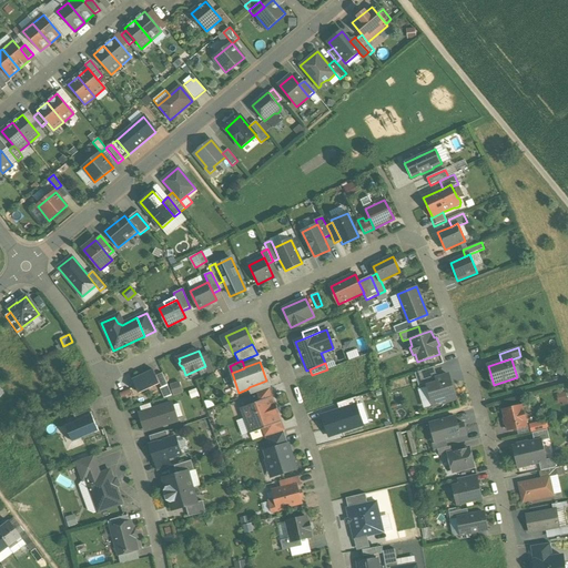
[(434,367),(415,374),(419,389),(427,387),(427,386),(438,383),(436,379),(437,378),(434,367)]
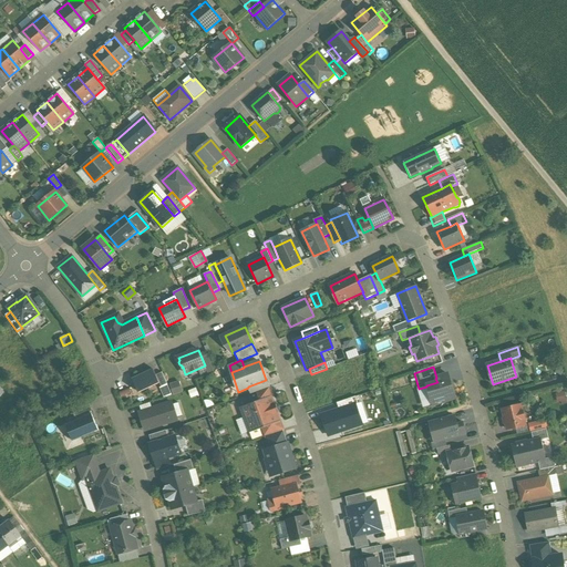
[(152,370),(133,379),(140,393),(160,383),(155,375),(152,370)]
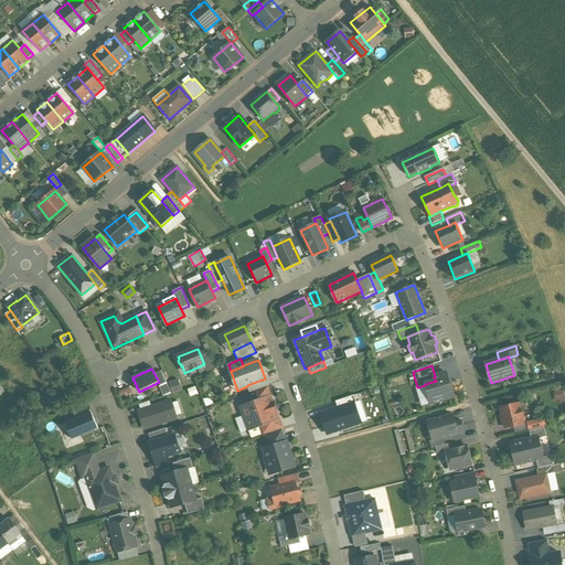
[(161,372),(155,374),(159,382),(160,386),(167,383),(161,372)]
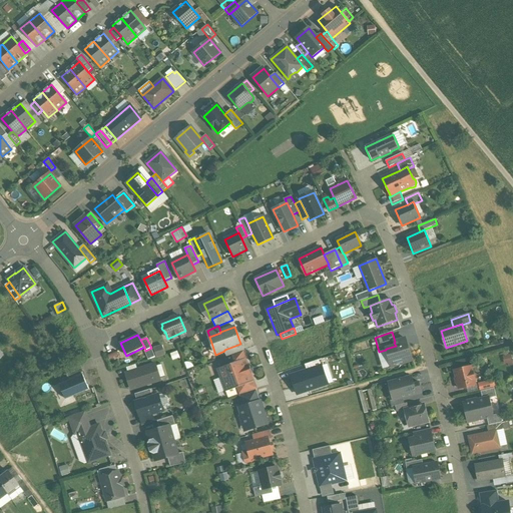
[(396,346),(386,349),(386,350),(392,367),(412,360),(405,339),(395,342),(394,343),(396,346)]
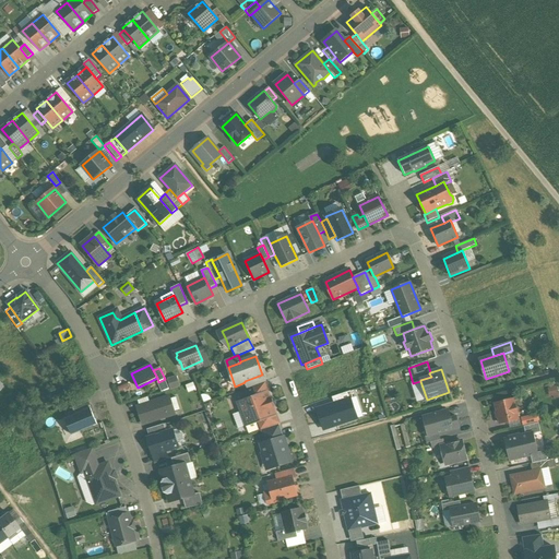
[(262,375),(245,381),(245,382),(247,389),(252,387),(265,382),(266,382),(263,375),(262,375)]
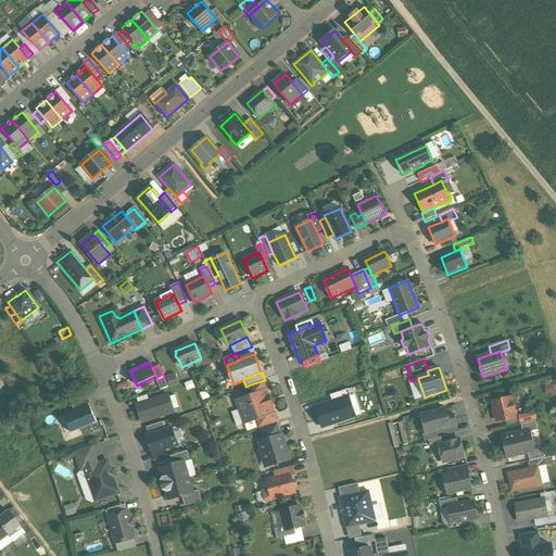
[(264,380),(251,384),(254,393),(266,389),(267,389),(264,380)]
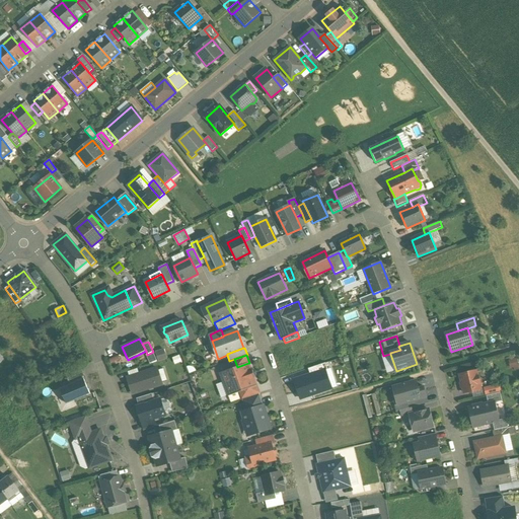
[(512,370),(518,368),(518,363),(518,358),(509,360),(512,370)]
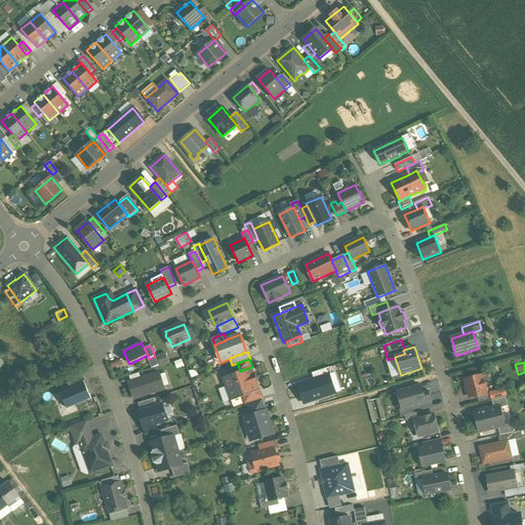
[(254,375),(251,367),(240,371),(221,377),(231,401),(242,397),(259,391),(256,382),(258,381),(255,375),(254,375)]
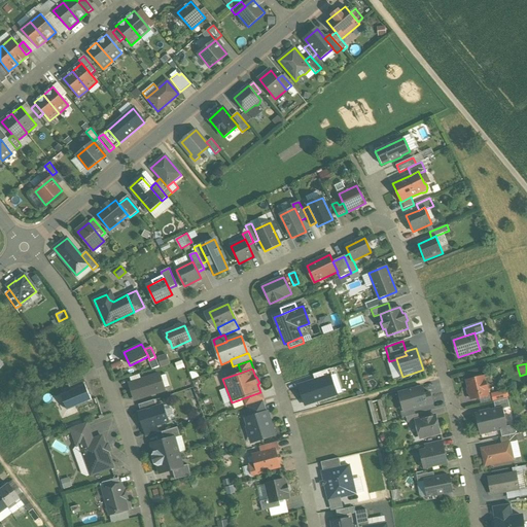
[(313,375),(315,381),(330,377),(334,376),(331,369),(313,375)]
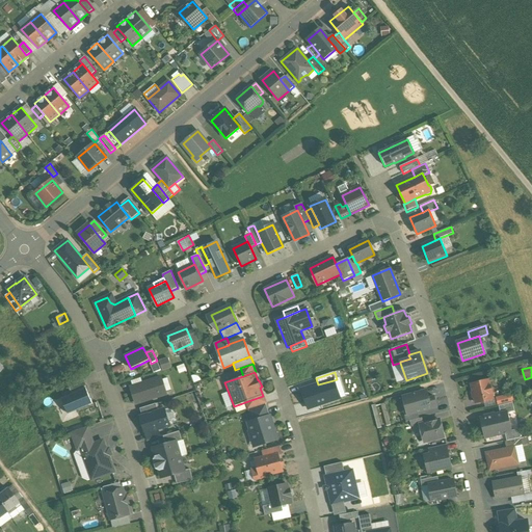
[(88,388),(84,376),(68,382),(72,394),(88,388)]
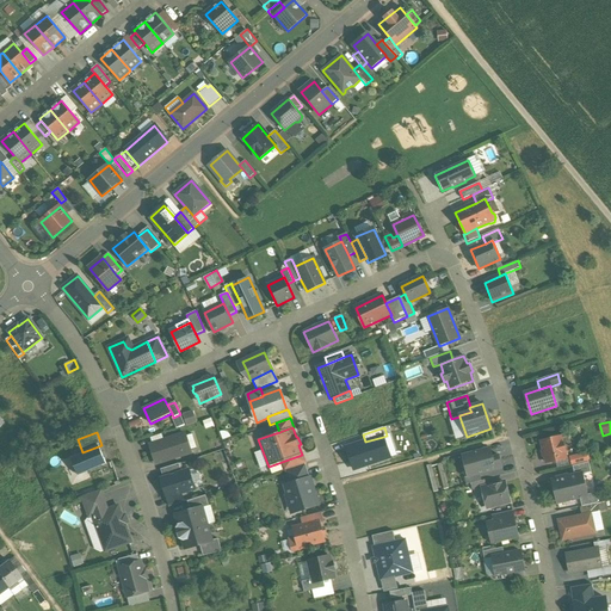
[(185,434),(150,445),(156,463),(191,452),(185,434)]
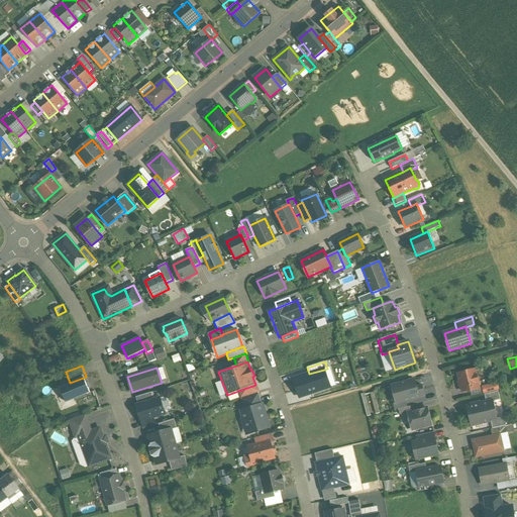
[(472,369),(468,370),(467,372),(457,374),(461,392),(480,388),(475,370),(474,370),(472,369)]
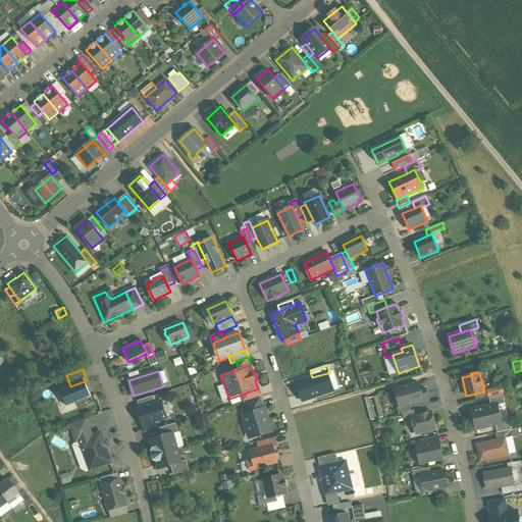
[(297,382),(303,401),(333,392),(327,373),(312,377),(297,382)]
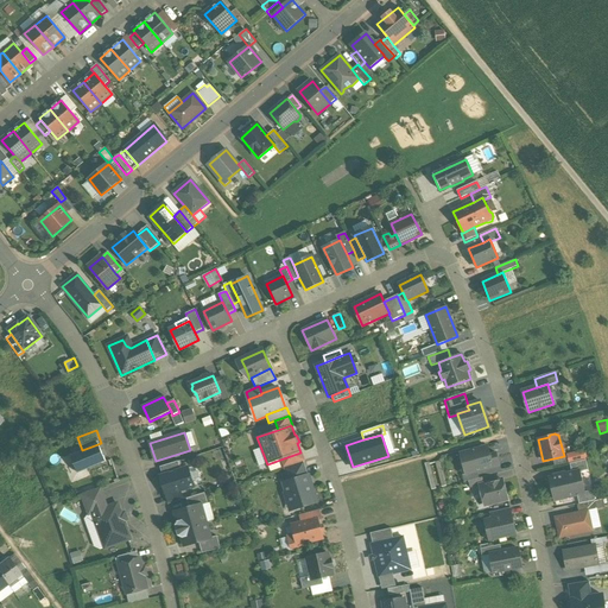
[(78,474),(106,462),(99,444),(70,456),(78,474)]
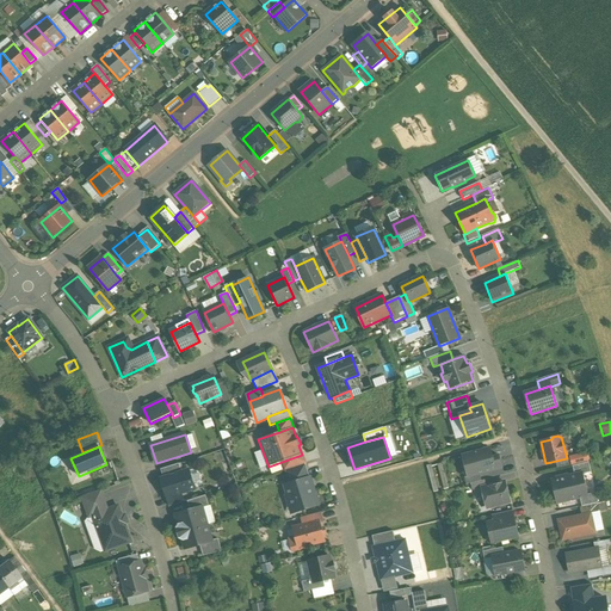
[(489,449),(463,456),(469,477),(480,474),(501,468),(498,455),(492,457),(489,449)]
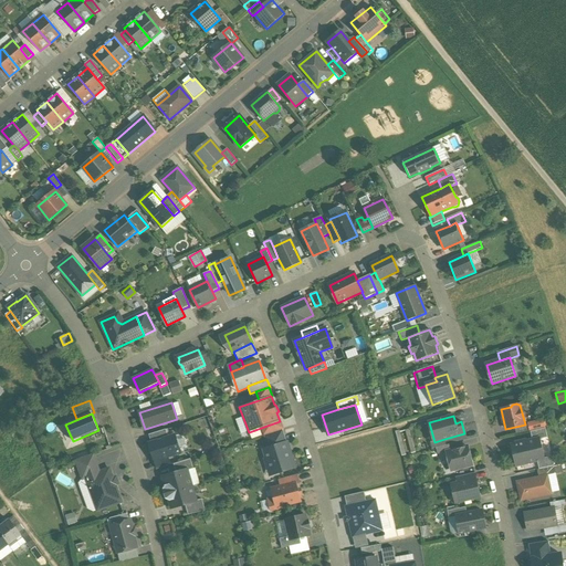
[(543,420),(528,423),(531,431),(545,428),(543,420)]
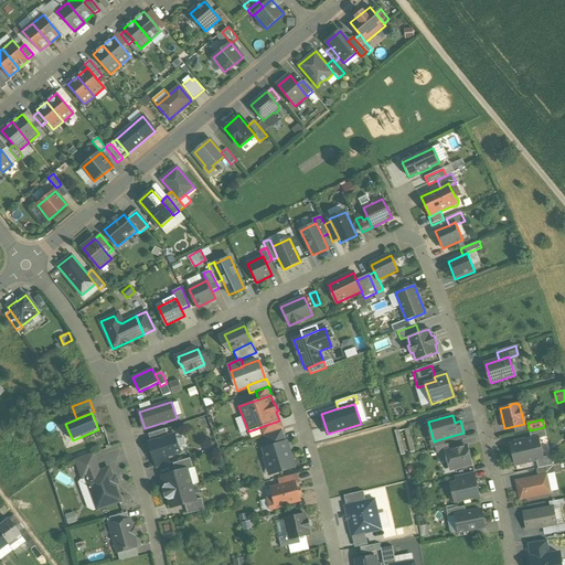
[(279,420),(260,427),(264,435),(283,429),(284,428),(280,420),(279,420)]
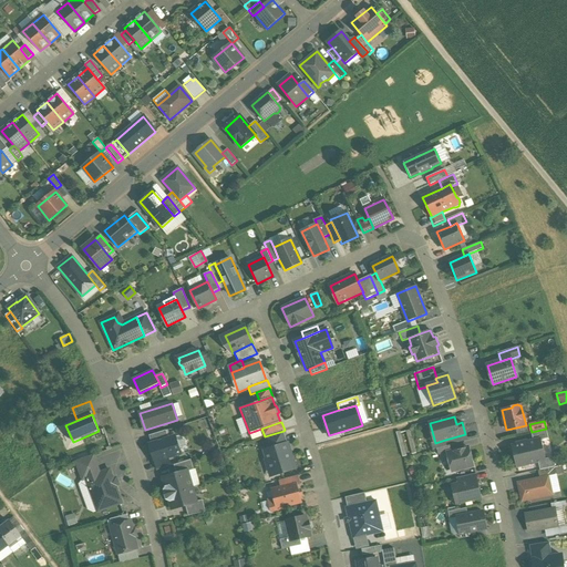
[(546,429),(532,433),(534,442),(539,440),(540,441),(548,439),(546,429)]
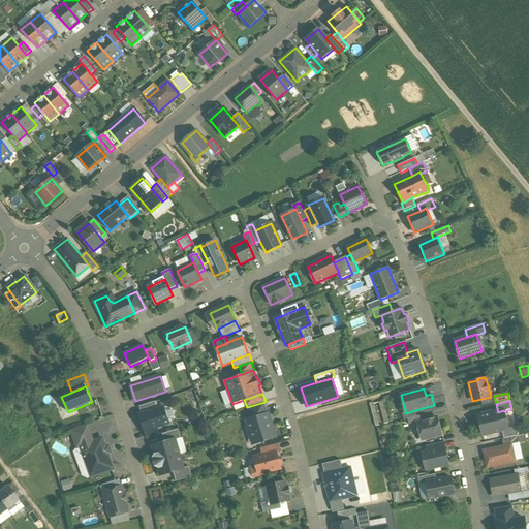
[(155,402),(139,406),(142,414),(157,409),(155,402)]
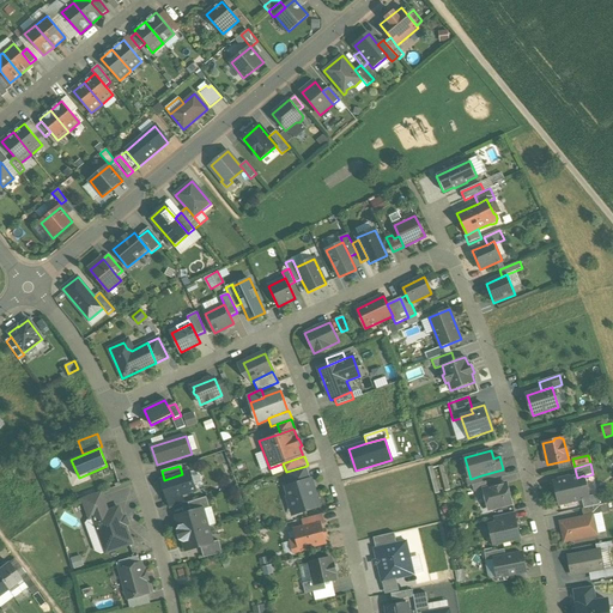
[(307,466),(286,472),(290,486),(309,480),(309,481),(310,480),(307,466)]
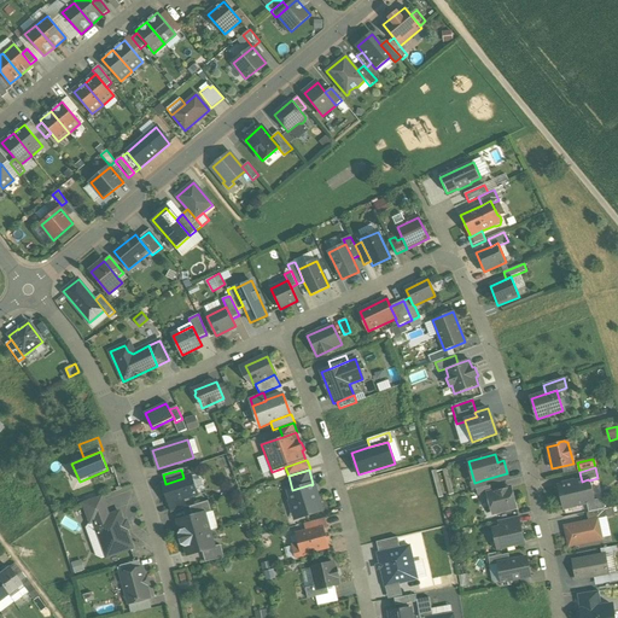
[(165,484),(163,485),(169,503),(185,499),(197,495),(191,476),(184,478),(165,484)]
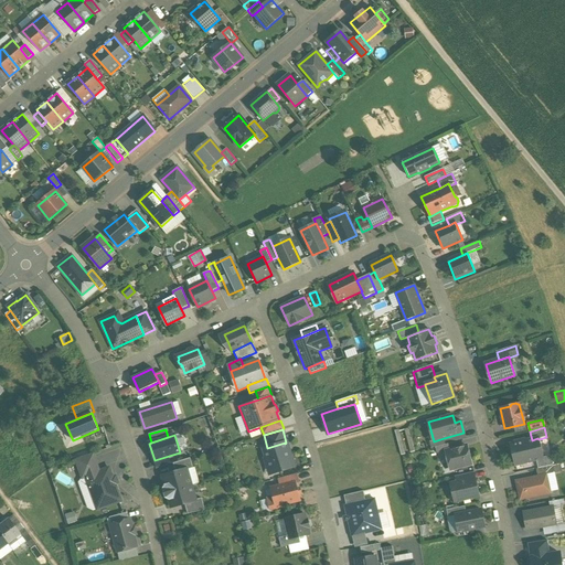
[(434,441),(429,441),(432,448),(435,447),(445,445),(444,438),(434,441)]
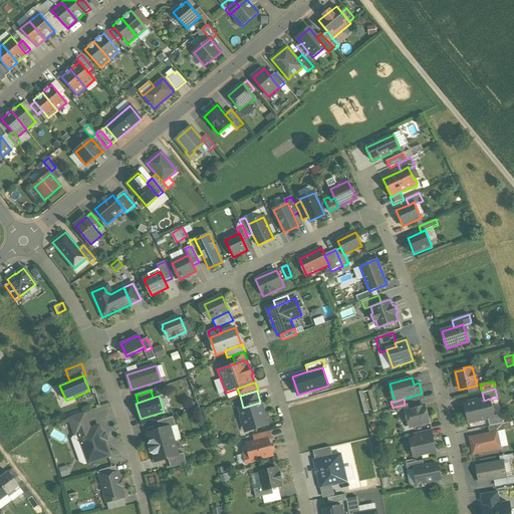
[(484,401),(465,405),(469,423),(488,419),(494,417),(490,400),(489,399),(484,401)]
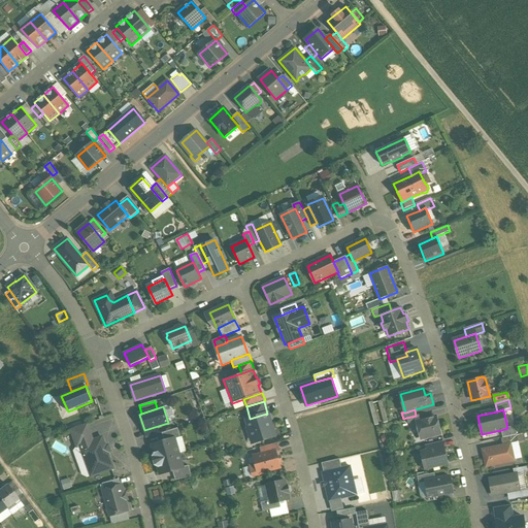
[(250,419),(246,420),(249,427),(248,429),(249,433),(251,434),(254,442),(263,439),(263,440),(273,436),(270,426),(269,427),(266,415),(266,414),(250,419)]
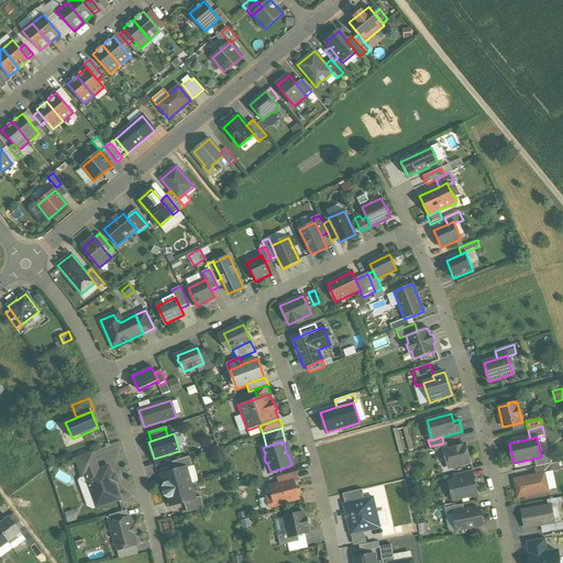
[(443,443),(433,445),(435,452),(444,450),(449,449),(446,442),(443,443)]
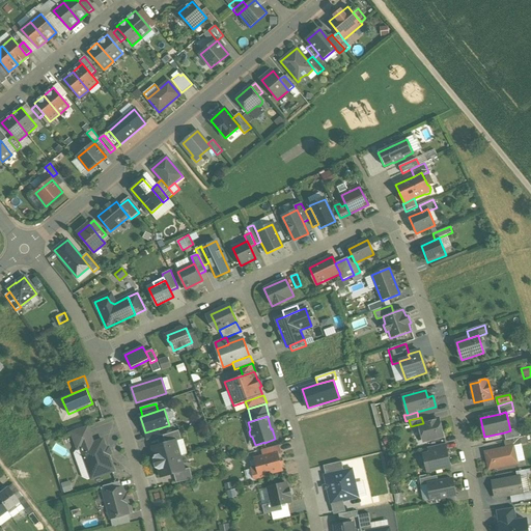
[(423,423),(419,424),(421,432),(424,432),(426,441),(443,437),(439,419),(423,423)]
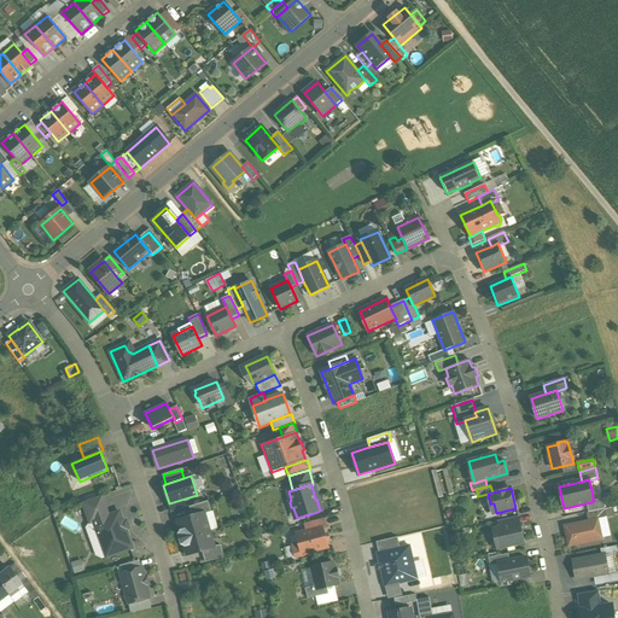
[(91,523),(109,517),(101,499),(85,505),(91,523)]
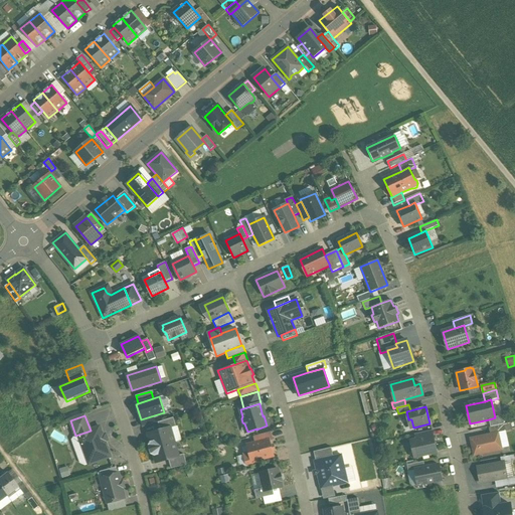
[(154,415),(141,419),(143,427),(156,423),(154,415)]
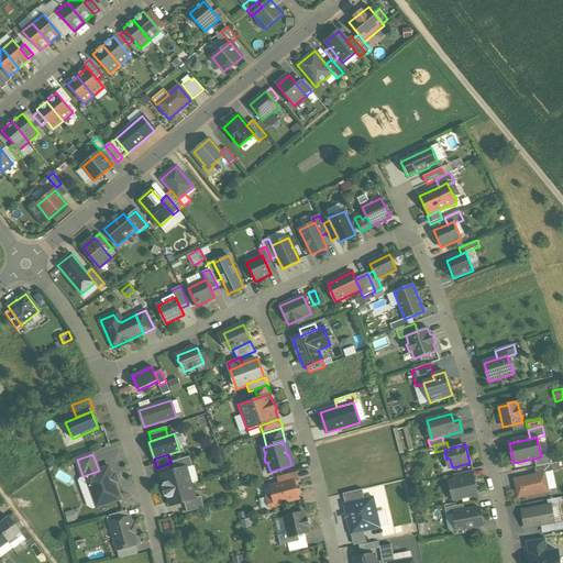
[(549,454),(541,456),(534,459),(537,467),(551,464),(549,454)]
